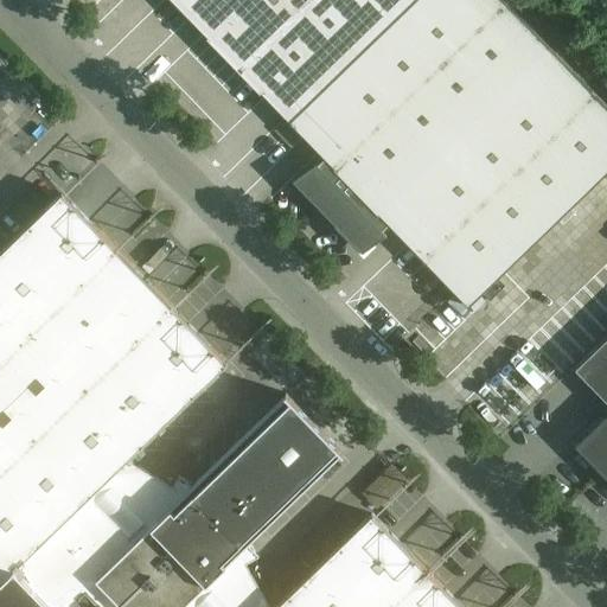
[(304,135),(442,0),(172,0),(206,36),(204,37),(261,95),(262,94),(304,135)]
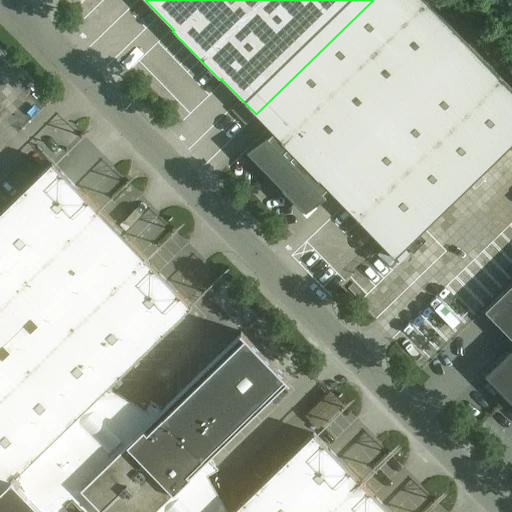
[(511,90),(424,0),(373,0),(256,114),(395,258),(511,144),(511,90)]
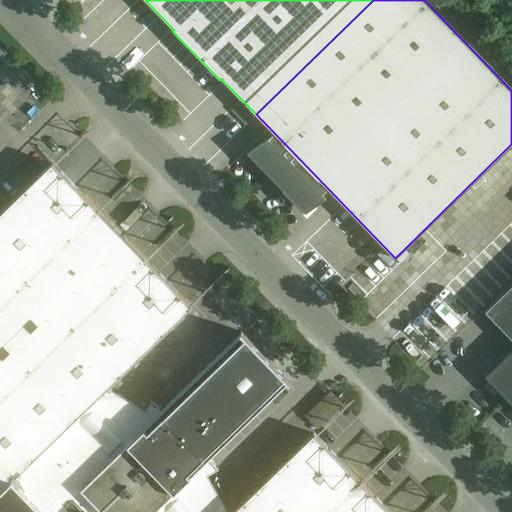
[(389,511),(313,433),(231,511),(227,511),(207,476),(218,469),(217,468),(211,471),(204,459),(215,452),(287,382),(288,383),(290,382),(241,332),(240,333),(241,334),(159,413),(151,405),(153,401),(151,400),(145,411),(106,388),(190,306),(52,163),(0,212),(0,511),(389,511)]
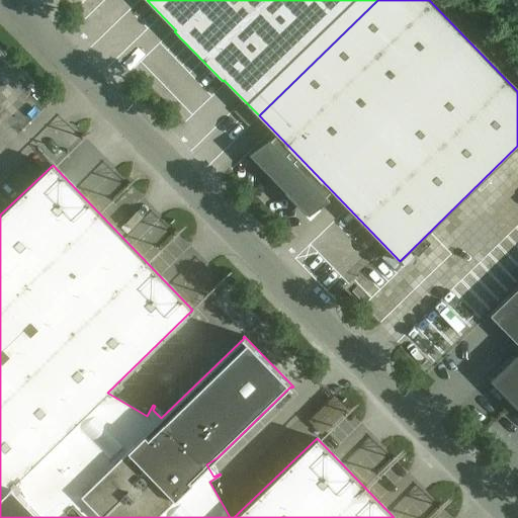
[(181,243),(161,261),(179,280),(199,262),(181,243)]
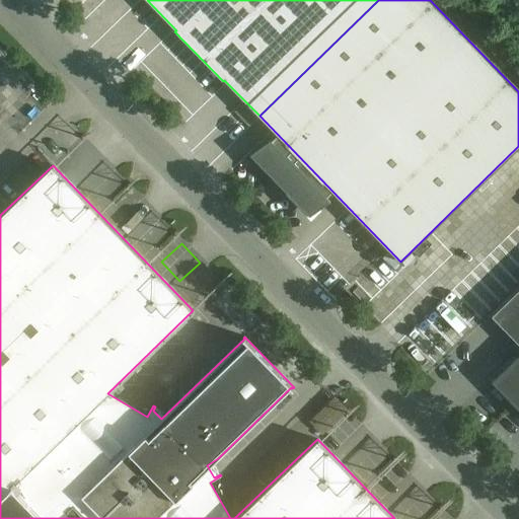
[(193,279),(209,287),(214,276),(199,268),(193,279)]
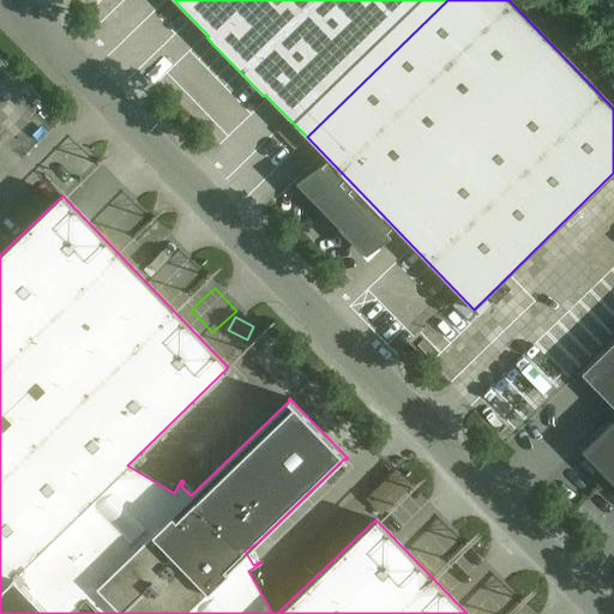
[(613,338),(579,372),(613,407),(613,416),(581,449),(579,447),(579,449),(613,485),(613,338)]
